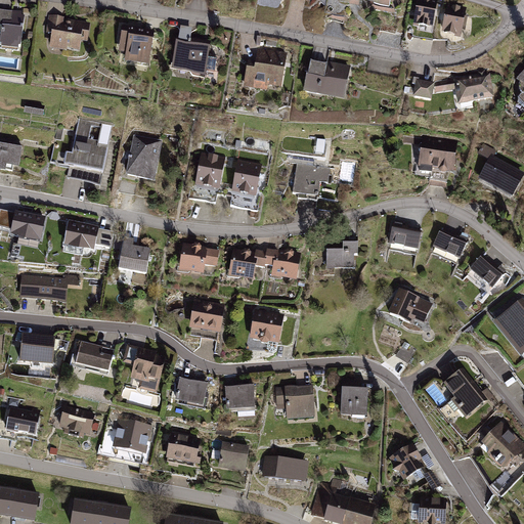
[(339,0),(339,1),(388,9),(389,0),(339,0)]
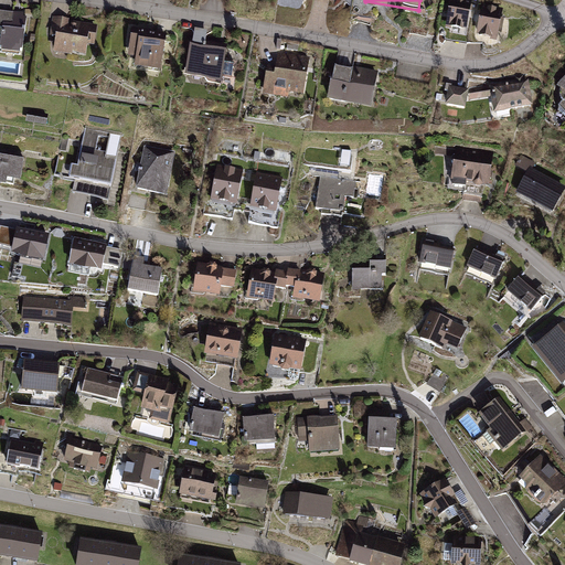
[(470,0),(448,0),(445,24),(466,28),(470,0)]
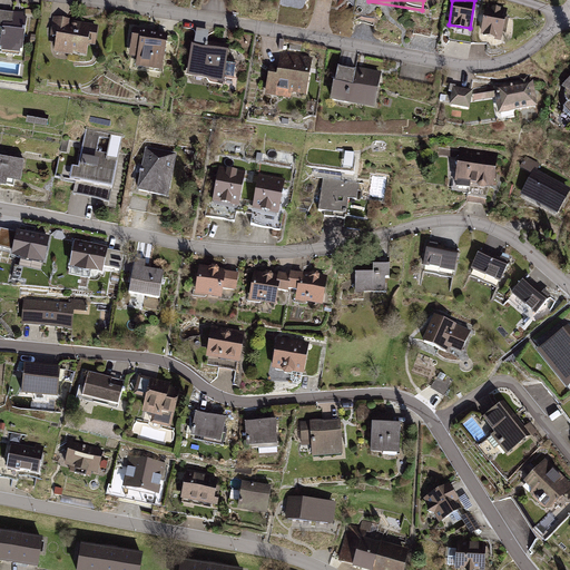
[(507,9),(484,5),(479,32),(501,37),(502,31),(504,32),(507,18),(504,18),(507,9)]
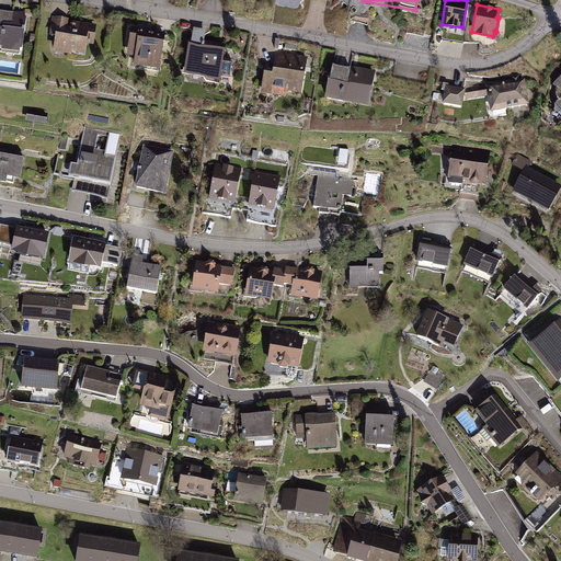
[(23,12),(0,9),(0,42),(3,43),(2,50),(18,53),(19,47),(21,47),(25,15),(22,15),(23,12)]
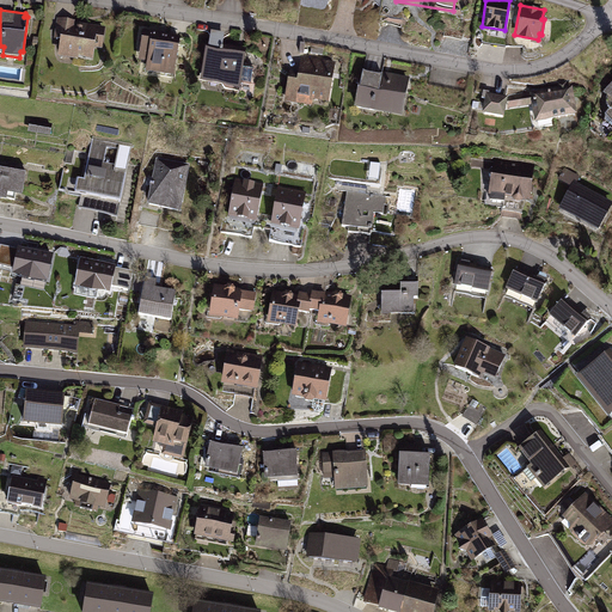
[(73,19),(55,16),(51,38),(59,40),(56,56),(75,59),(77,54),(91,56),(92,47),(102,48),(105,26),(73,23),(73,19)]
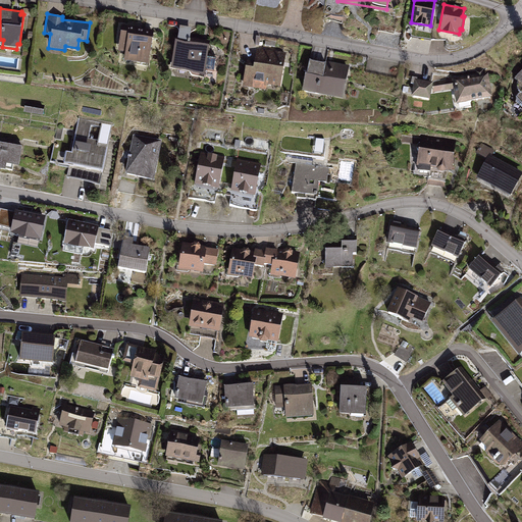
[(150,30),(118,24),(114,49),(122,50),(121,61),(145,64),(150,30)]
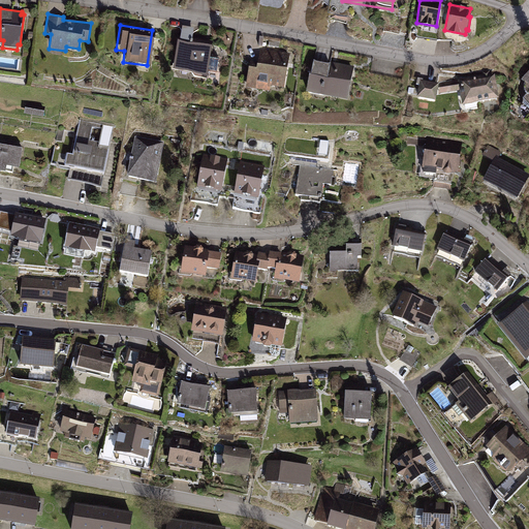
[(179,36),(178,36),(172,69),(204,74),(205,69),(207,58),(210,42),(190,39),(192,31),(181,29),(179,36)]
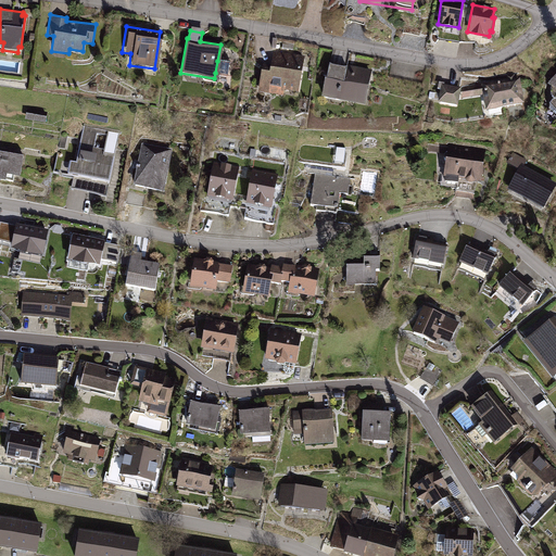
[(269,64),(261,63),(256,91),(282,97),(283,88),(297,90),(302,57),(272,51),(269,64)]
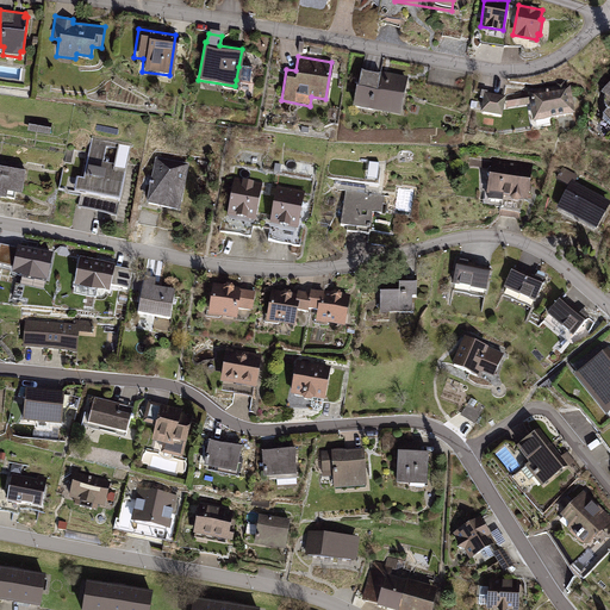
[(249,69),(238,67),(236,80),(248,81),(249,69)]
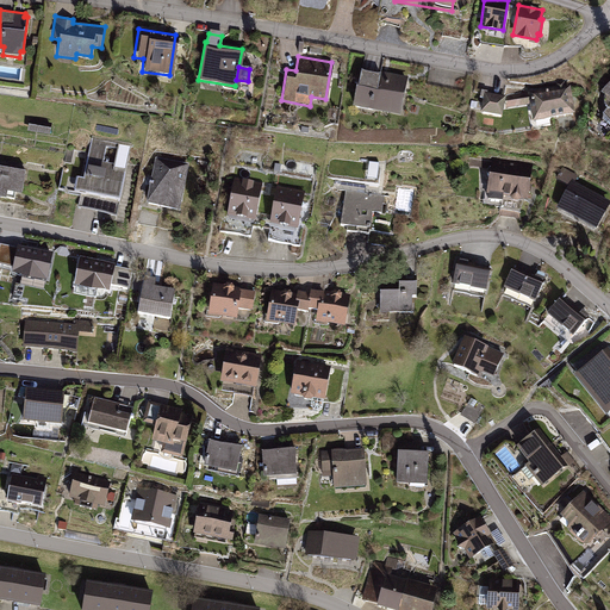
[(409,80),(360,70),(353,107),(403,117),(409,80)]
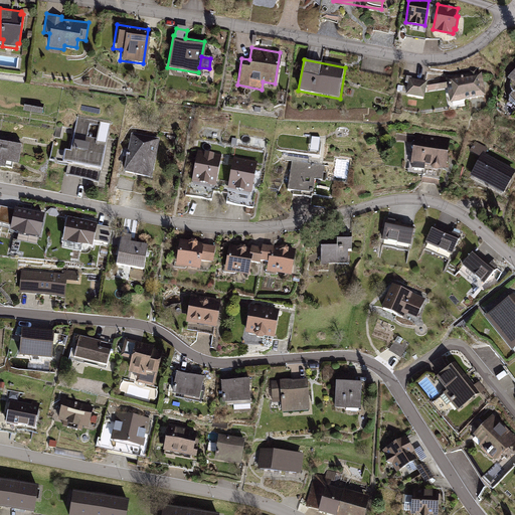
[(514,67),(506,76),(509,80),(508,89),(511,92),(506,96),(514,102),(514,67)]
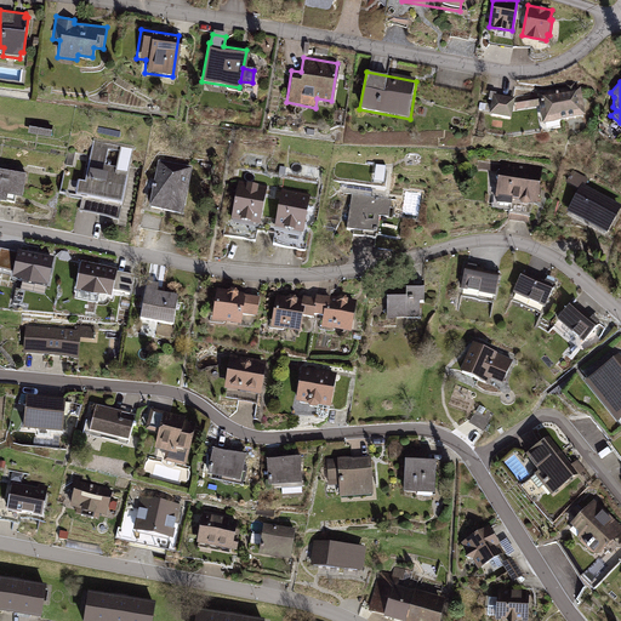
[(580,86),(536,93),(539,106),(541,123),(585,115),(580,86)]
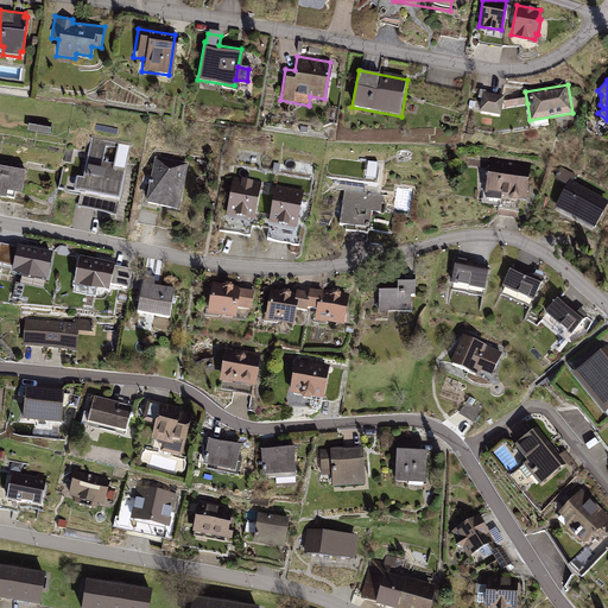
[(504,95),(481,92),(477,111),(499,115),(500,108),(504,95)]
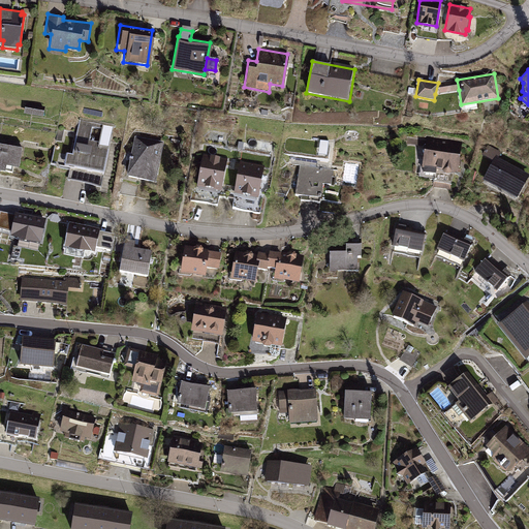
[(438,83),(435,94),(459,90),(457,80),(438,83)]
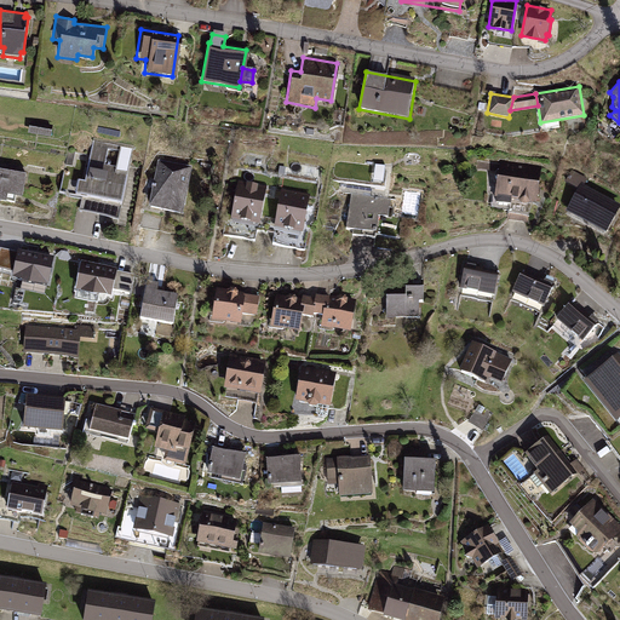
[(27,133),(49,137),(51,125),(29,121),(27,133)]
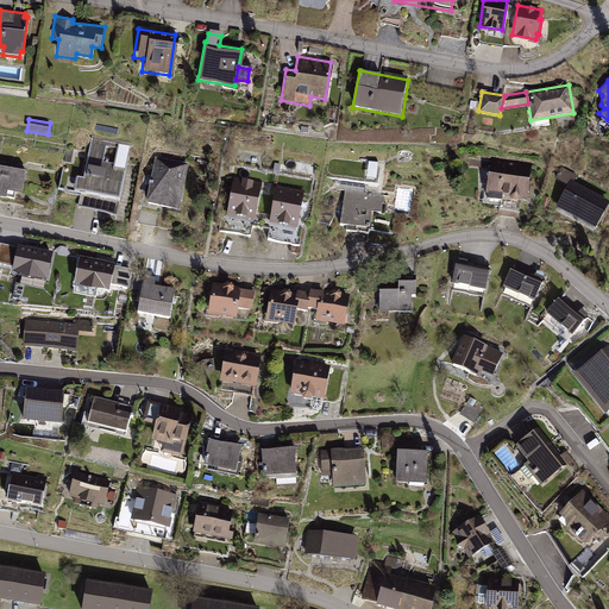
[(79,193),(75,207),(115,215),(130,143),(92,136),(82,177),(75,176),(73,192),(79,193)]
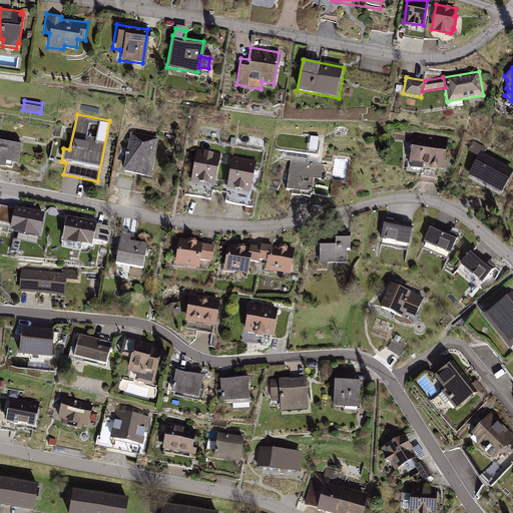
[(157,138),(129,132),(121,170),(149,176),(157,138)]
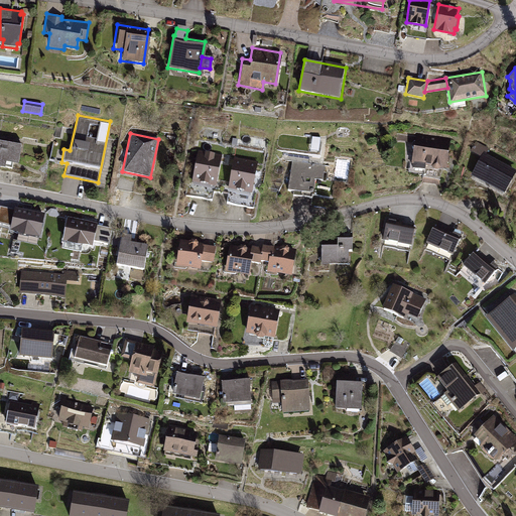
[(449,139),(414,134),(410,164),(442,168),(445,169),(449,139)]
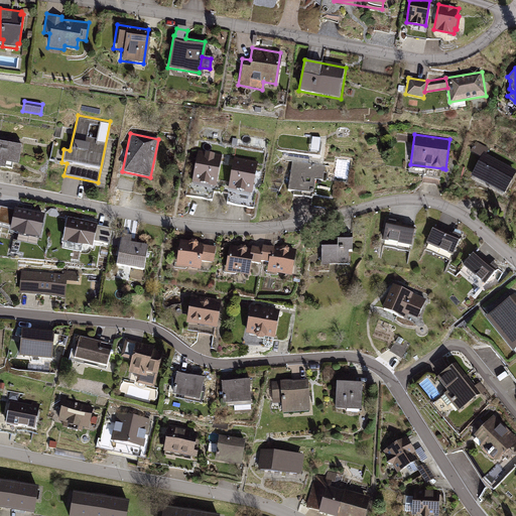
[(21,144),(0,140),(0,166),(4,168),(5,161),(17,163),(21,144)]
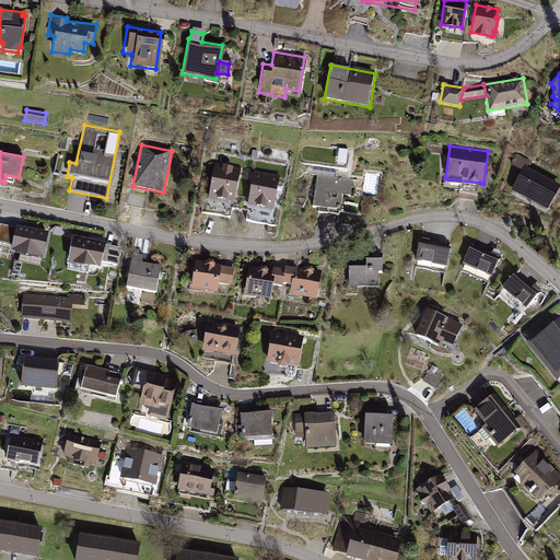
[(525,158),(514,152),(509,163),(520,170),(508,191),(543,209),(556,184),(521,165),(525,158)]
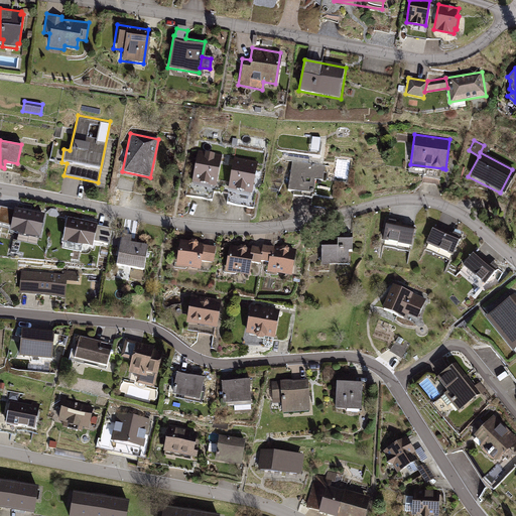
[(221,154),(197,150),(190,180),(215,185),(221,154)]
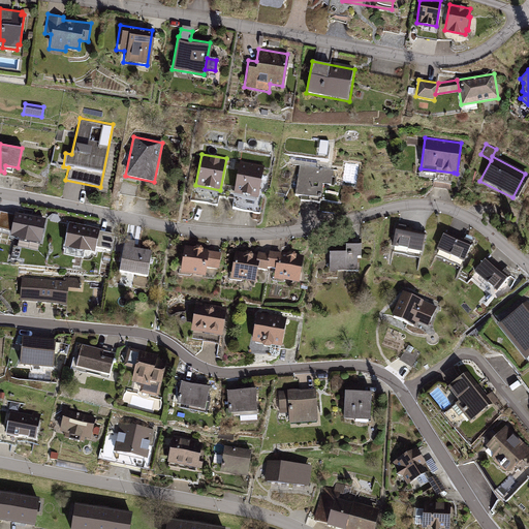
[(263,165),(239,161),(232,193),(257,197),(263,165)]
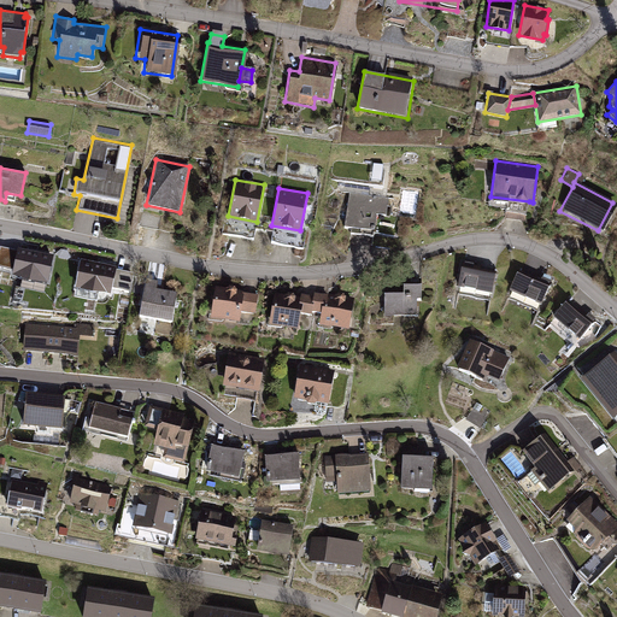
[(387,197),(347,191),(342,228),(371,231),(374,213),(385,215),(387,197)]
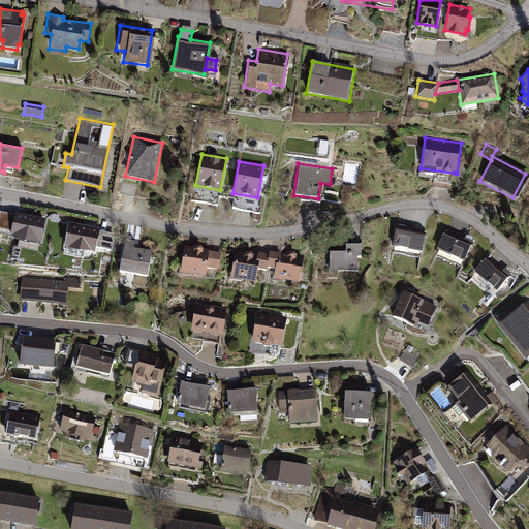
[(454,173),(421,168),(416,167),(417,178),(432,180),(431,184),(449,186),(454,173)]
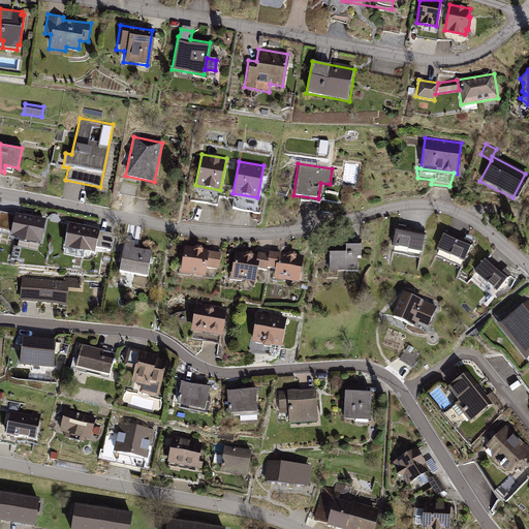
[(44,222),(2,214),(0,222),(0,229),(13,232),(12,237),(26,243),(40,242),(44,222)]
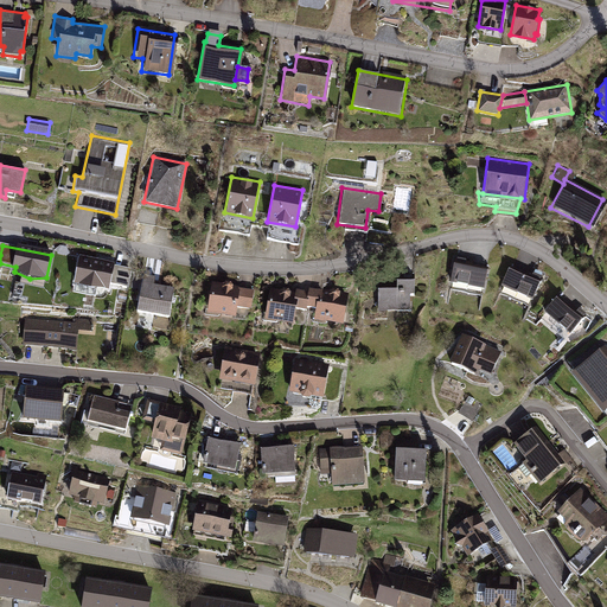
[(113,262),(78,255),(70,293),(103,300),(107,283),(126,287),(129,268),(112,264),(113,262)]
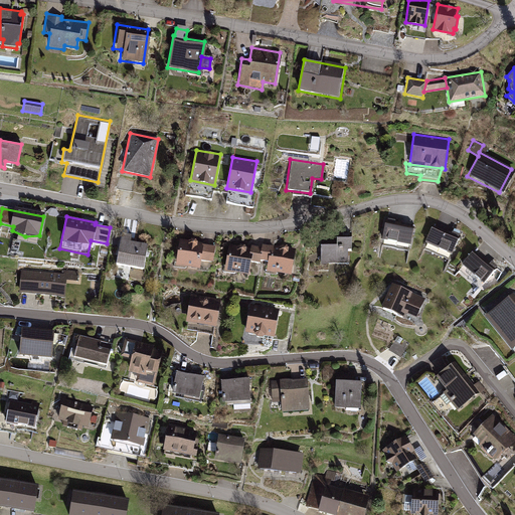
[(412,225),(384,219),(380,239),(408,245),(412,225)]
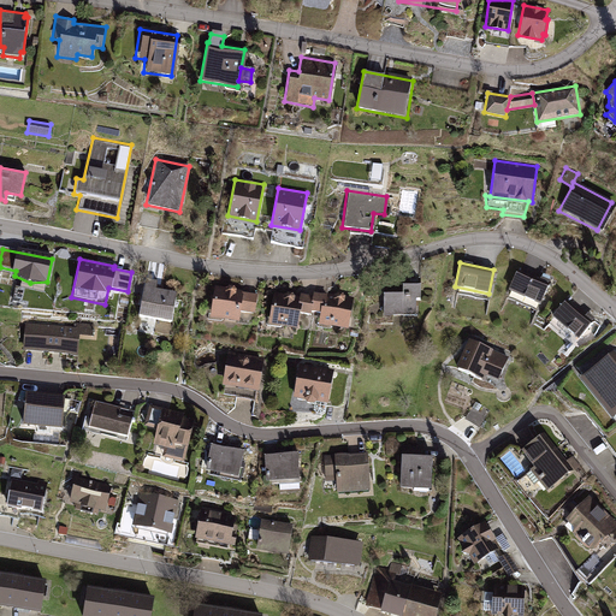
[(548,283),(516,268),(507,290),(537,304),(548,283)]
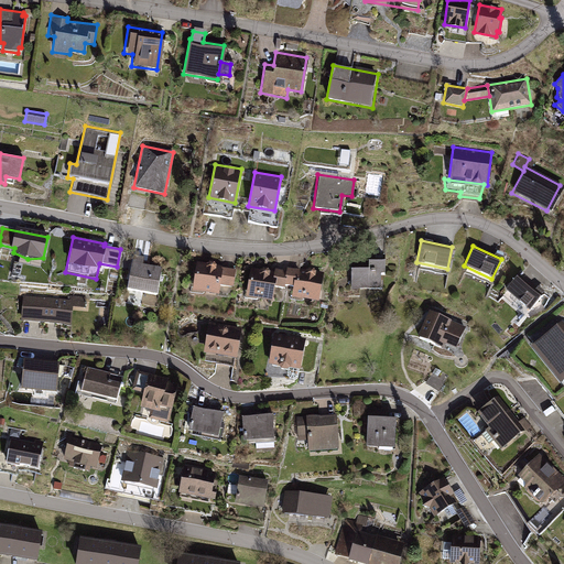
[(143,256),(131,253),(125,289),(155,294),(160,267),(142,263),(143,256)]
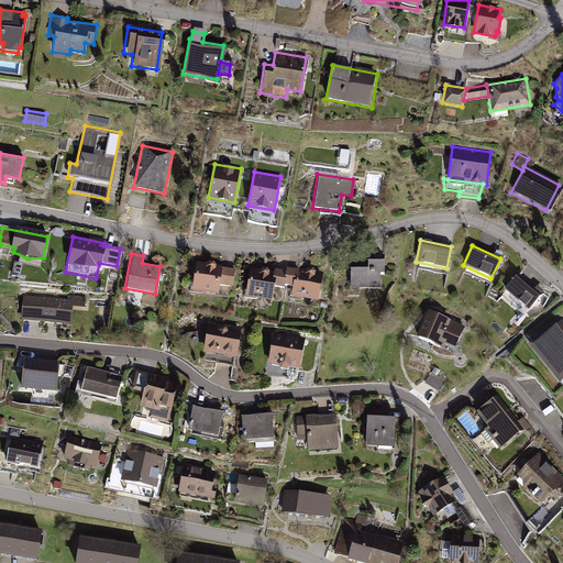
[(365,268),(348,267),(348,286),(376,286),(377,272),(382,272),(383,260),(365,260),(365,268)]
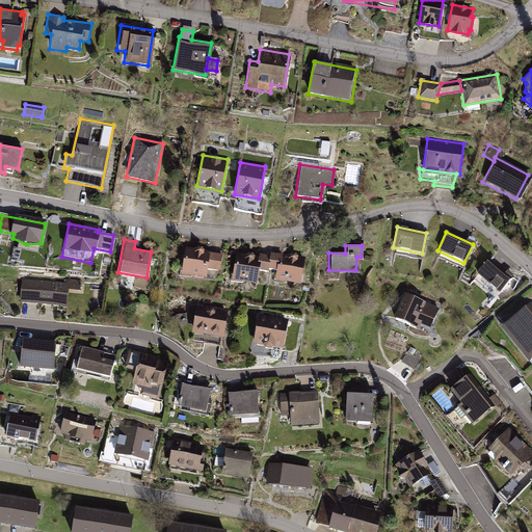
[(220,255),(183,248),(179,273),(207,277),(209,269),(218,271),(220,255)]
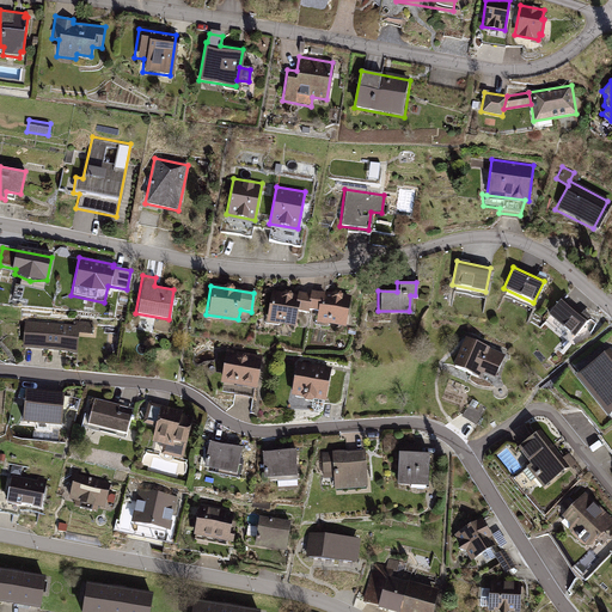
[(324,287),(323,292),(310,289),(310,293),(306,310),(318,311),(316,323),(342,328),(349,292),(324,287)]
